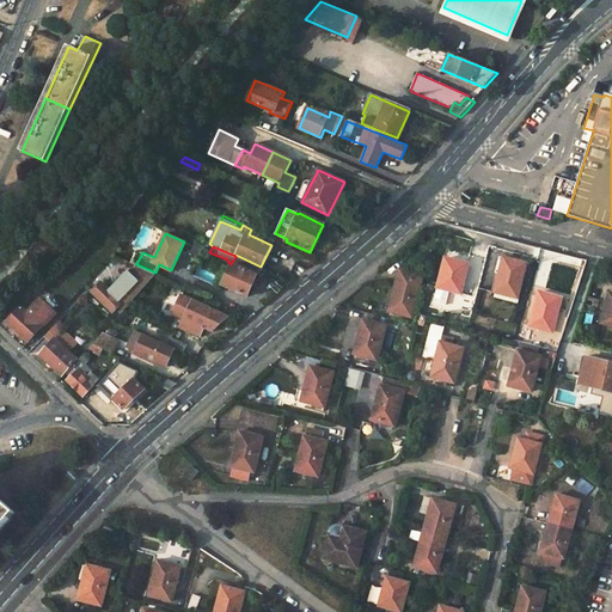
[(209,252),(206,262),(222,269),(227,259),(209,252)]
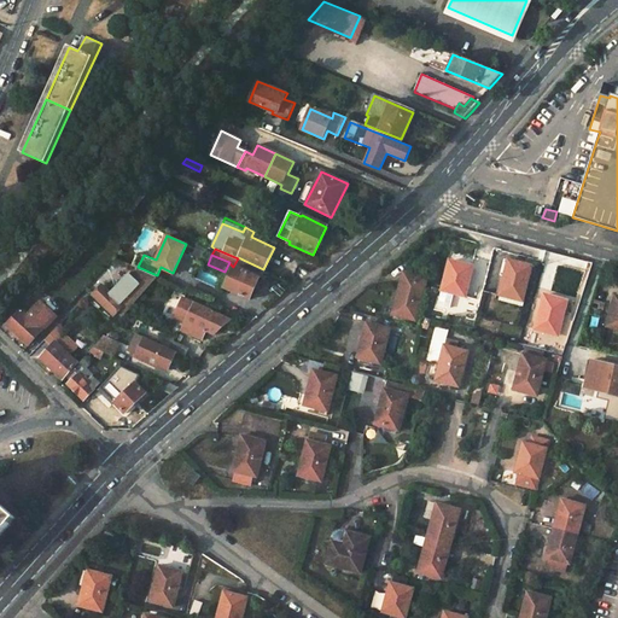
[(250,299),(263,270),(238,258),(233,267),(225,287),(250,299)]
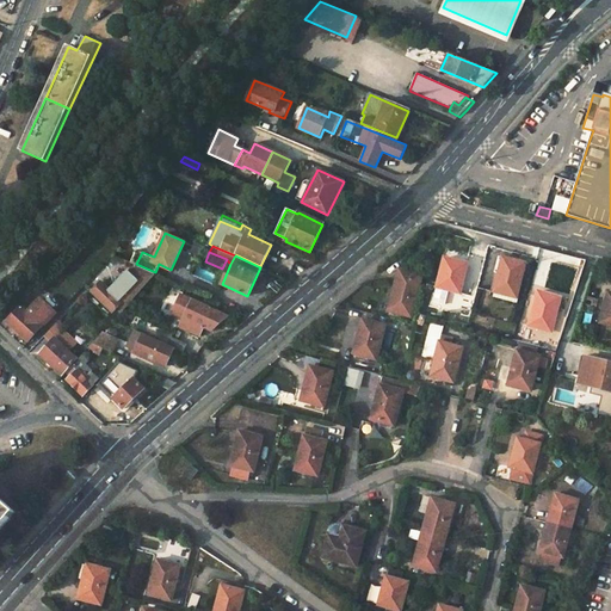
[(446,258),(438,287),(458,292),(468,265),(446,258)]
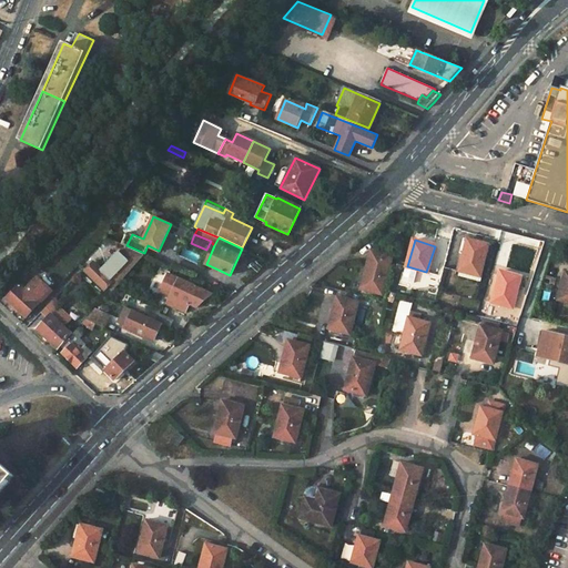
[(467,240),(459,271),(479,276),(488,244),(467,240)]
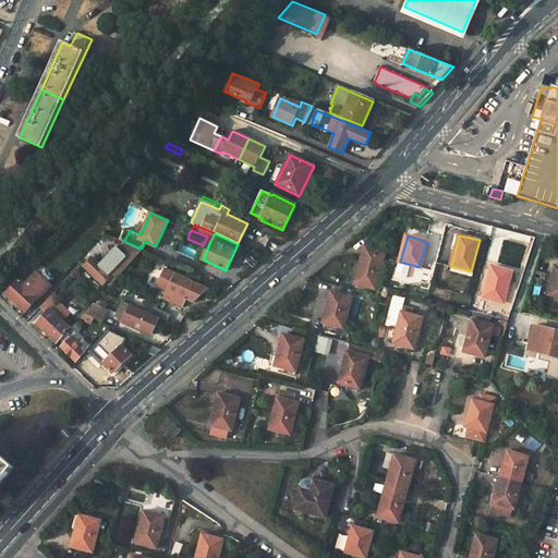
[(92,258),(84,266),(102,284),(107,279),(111,283),(142,249),(124,241),(118,247),(99,265),(92,258)]
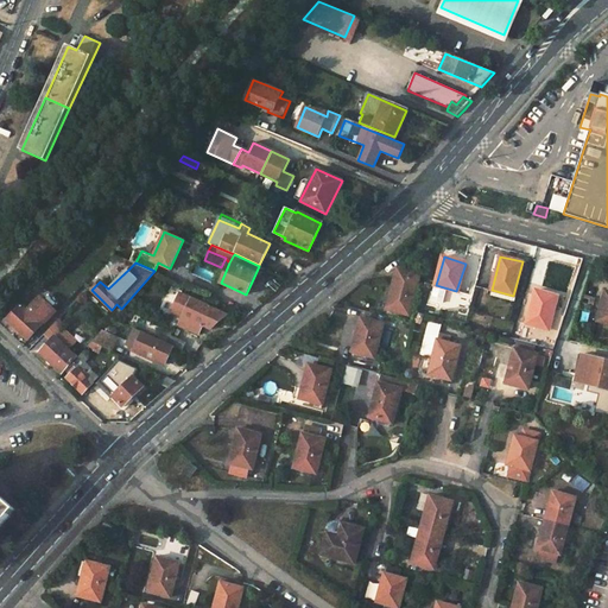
[(398,268),(387,309),(409,315),(419,274),(398,268)]
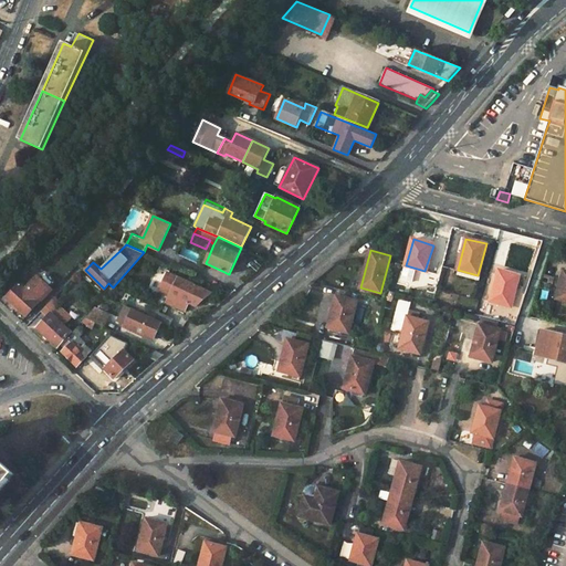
[(450,287),(454,269),(442,266),(437,284),(450,287)]
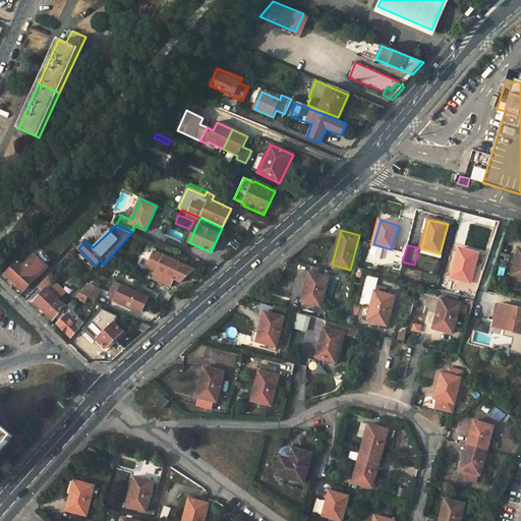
[(420,252),(439,256),(440,253),(421,248),(420,252)]
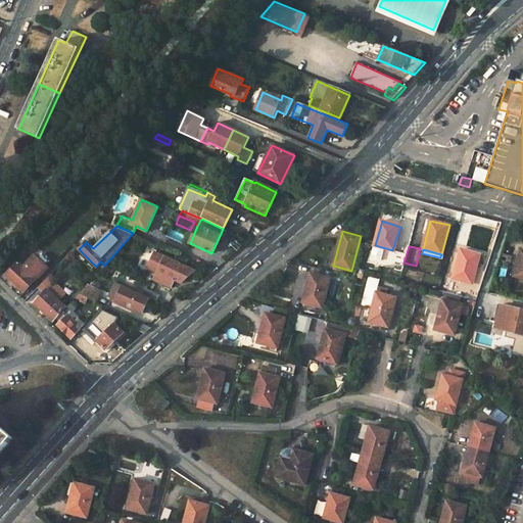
[(461,249),(453,279),(471,284),(479,255),(461,249)]
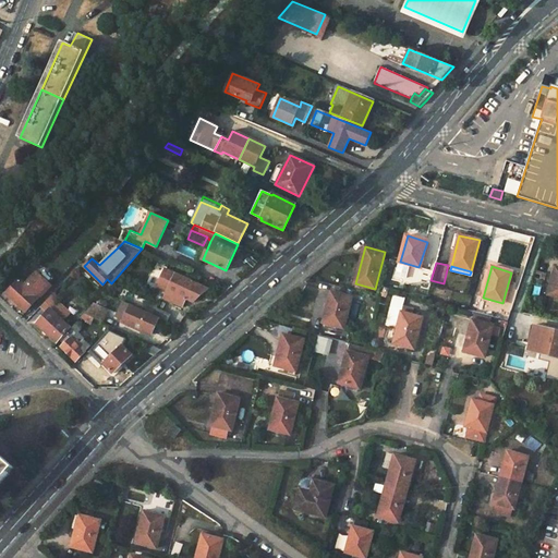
[(182,306),(193,282),(165,268),(157,286),(167,290),(164,298),(182,306)]
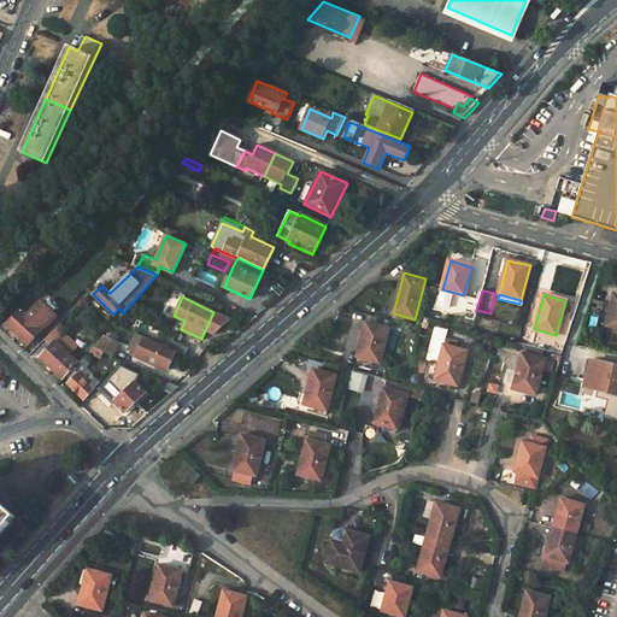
[(610,318),(607,327),(616,329),(616,298),(612,297),(606,317),(610,318)]
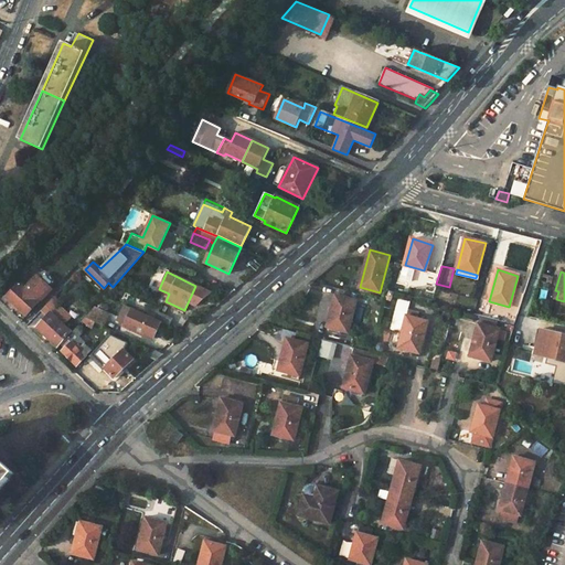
[(18,283),(4,296),(25,316),(39,302),(51,289),(36,276),(24,289),(18,283)]
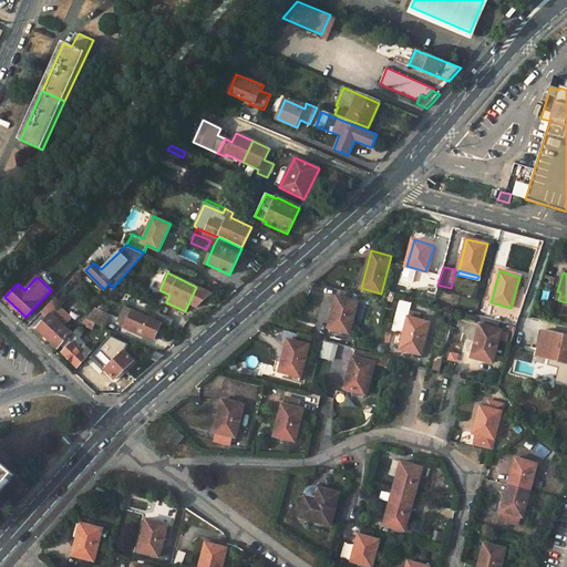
[(2,294),(4,297),(18,284),(16,281),(2,294)]
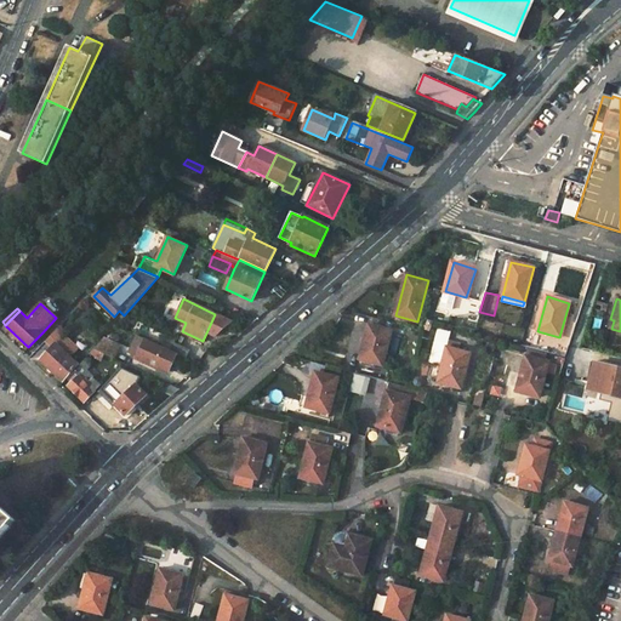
[(370,324),(359,359),(382,365),(392,331),(370,324)]
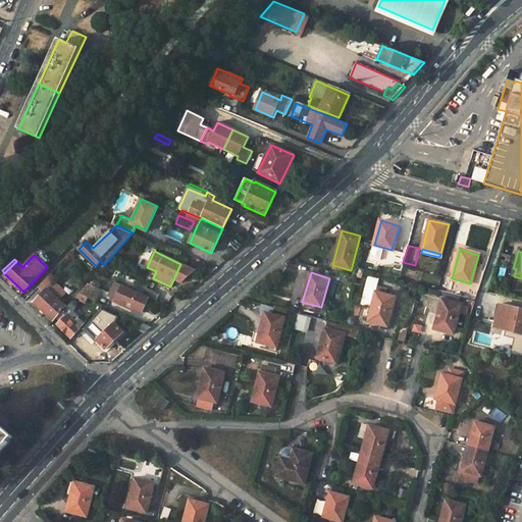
[(39,286),(45,293),(48,288),(55,280),(57,278),(51,273),(39,286)]
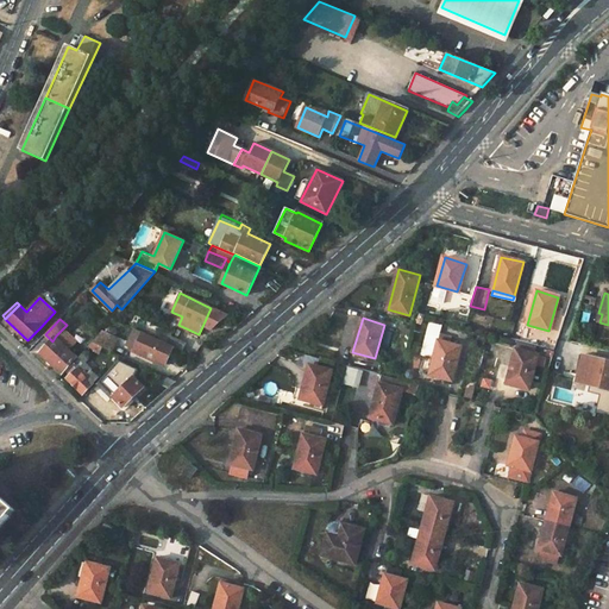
[(70,349),(77,340),(64,327),(56,336),(70,349)]
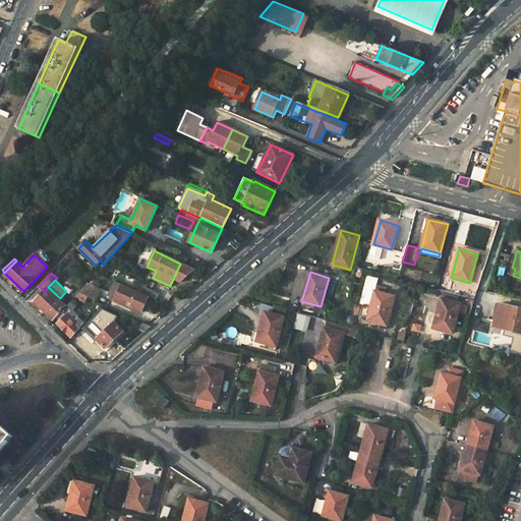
[(115,281),(108,296),(115,299),(123,284),(115,281)]
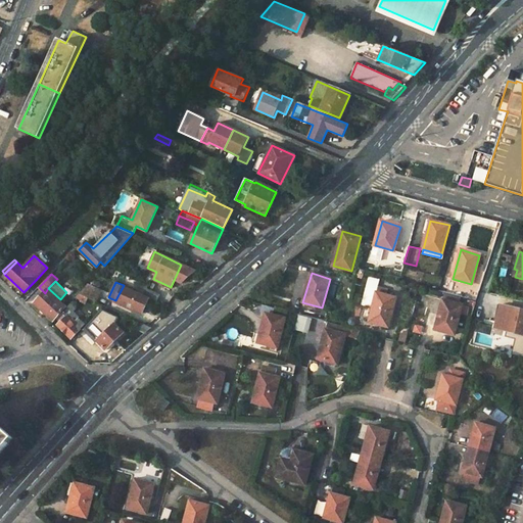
[(124,285),(115,300),(142,313),(149,297),(124,285)]
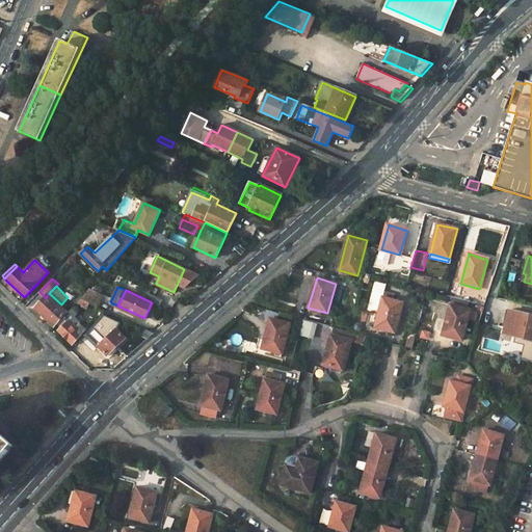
[(96,306),(101,296),(88,291),(80,299),(96,306)]
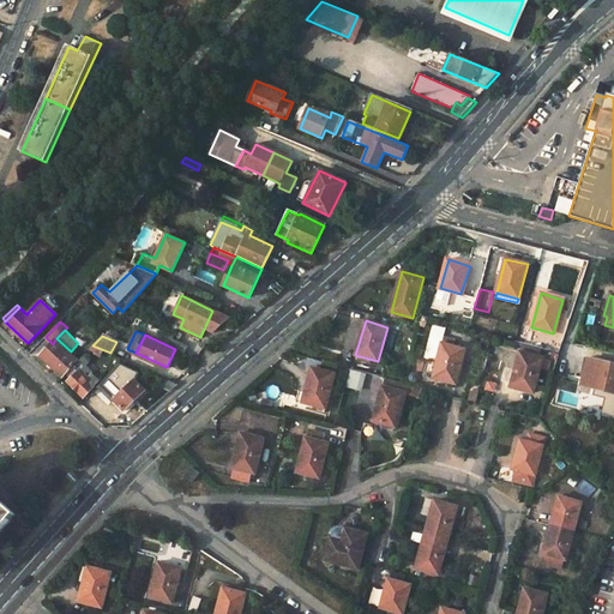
[(188,343),(173,337),(168,345),(184,353),(188,343)]
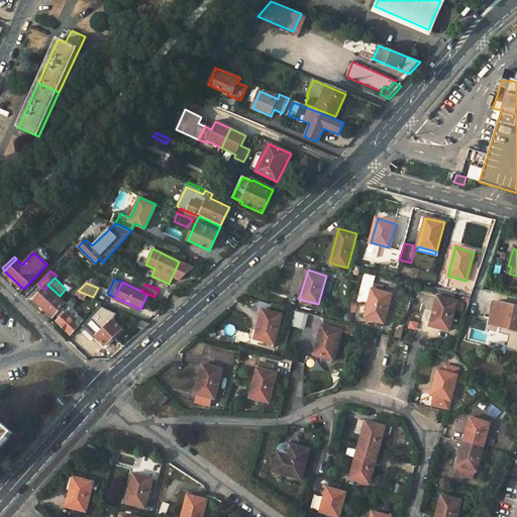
[(44,290),(34,301),(53,317),(66,301),(60,296),(47,285),(44,290)]
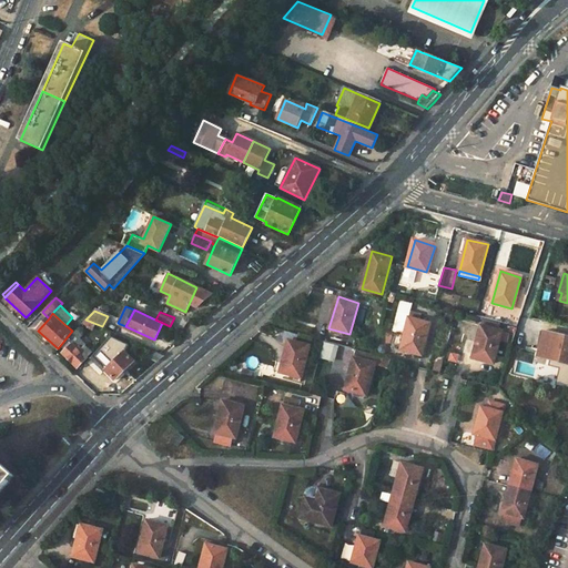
[(408,318),(401,350),(422,355),(430,325),(408,318)]
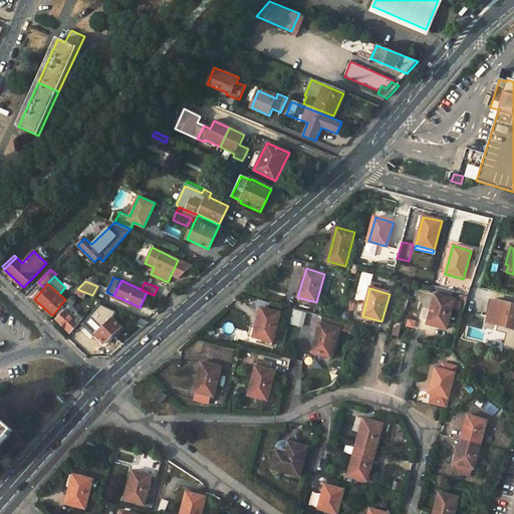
[(435,295),(427,324),(447,329),(455,300),(435,295)]
